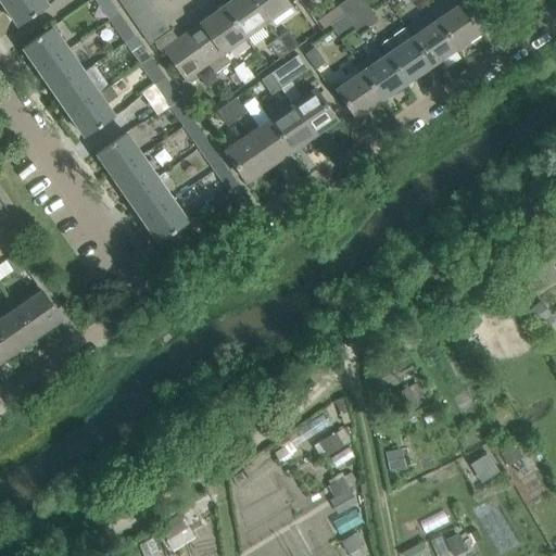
[(42,0),(8,0),(2,3),(19,26),(48,7),(42,0)]
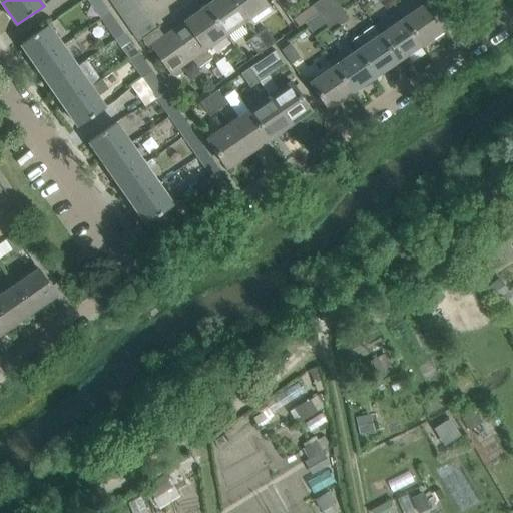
[(100,0),(88,0),(101,19),(109,13),(100,0)]
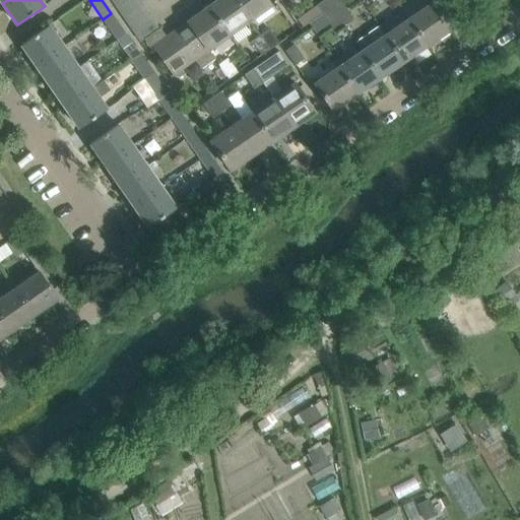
[(139,0),(127,0),(116,7),(122,16),(141,3),(139,0)]
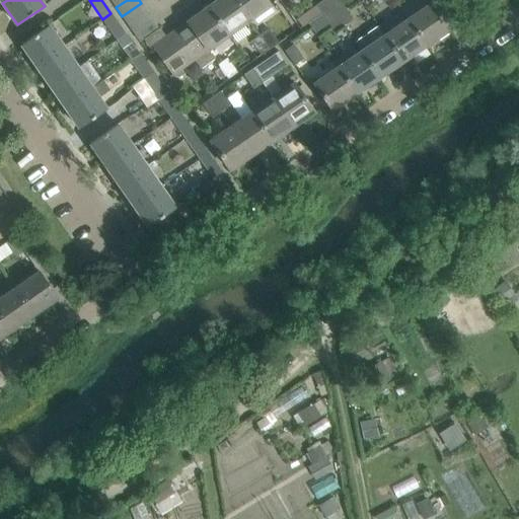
[(234,0),(215,0),(208,6),(229,35),(249,20),(234,0)]
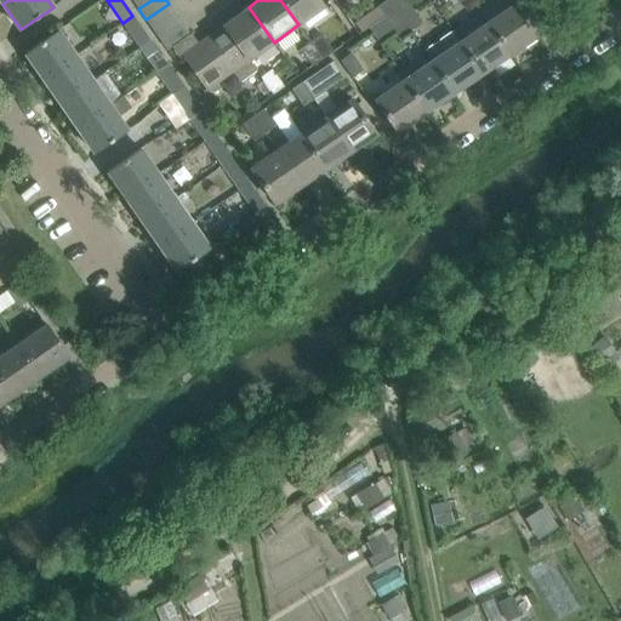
[(318,0),(280,0),(298,24),(324,6),(318,0)]
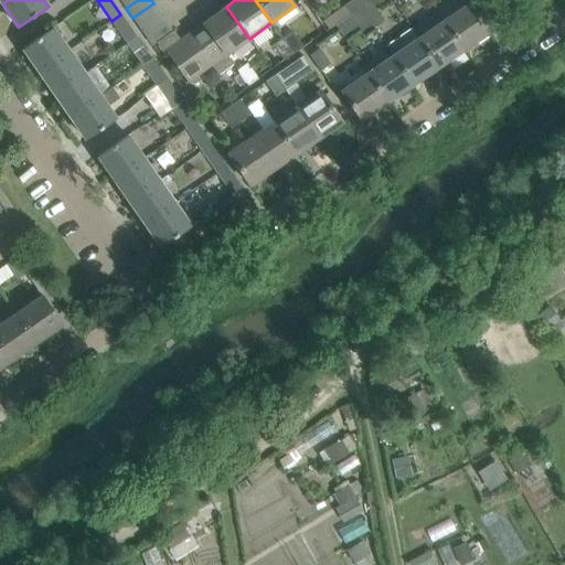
[(370,0),(350,0),(344,4),(351,13),(355,20),(364,14),(374,7),(370,0)]
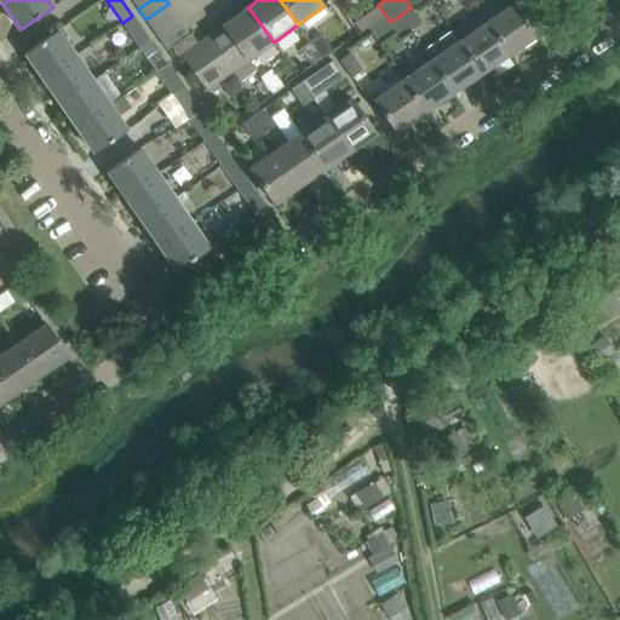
[(516,3),(487,22),(509,55),(538,35),(516,3)]
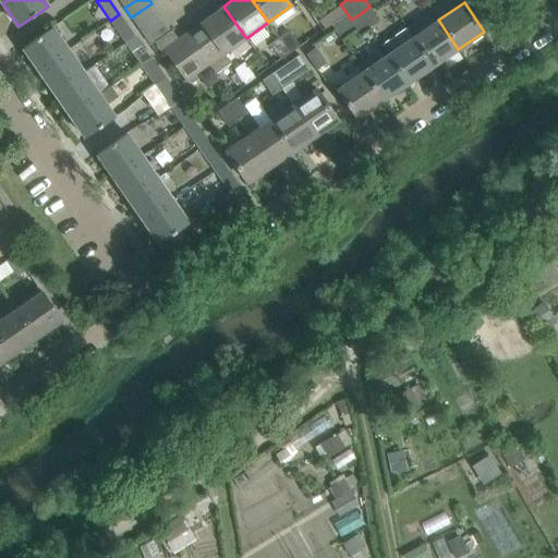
[(152,3),(131,17),(137,26),(158,12),(152,3)]
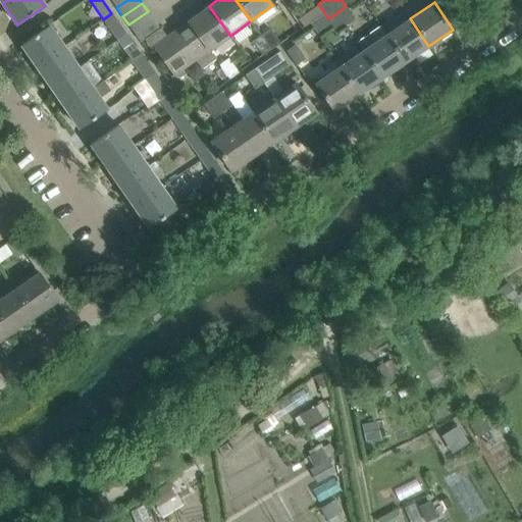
[(188,21),(189,21),(199,36),(209,49),(215,58),(216,58),(210,50),(230,36),(209,6),(188,21)]
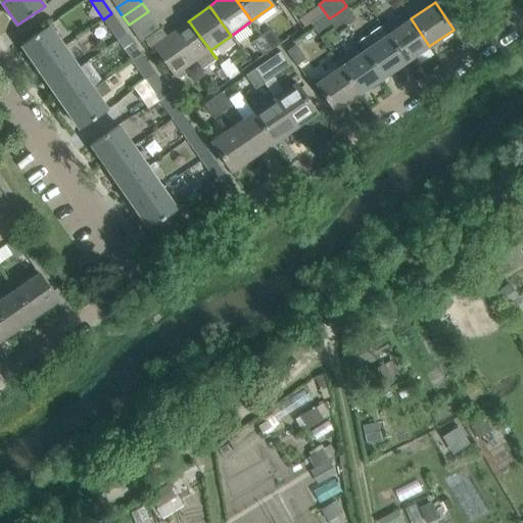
[(337,13),(345,26),(355,19),(346,6),(337,13)]
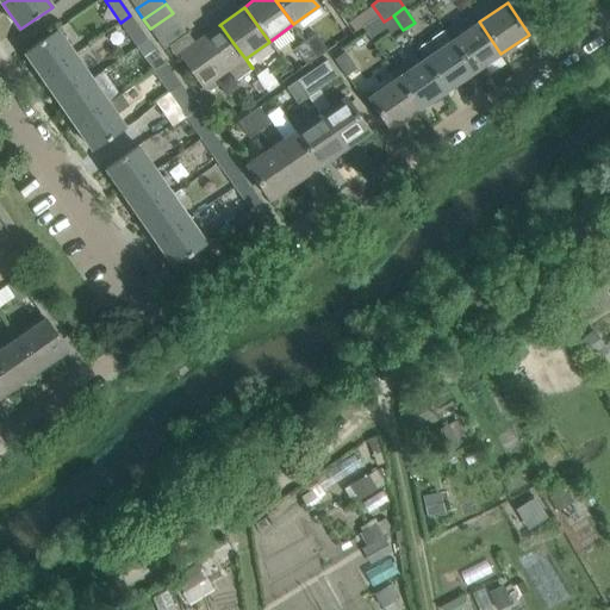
[(173,13),(150,29),(157,39),(180,24),(173,13)]
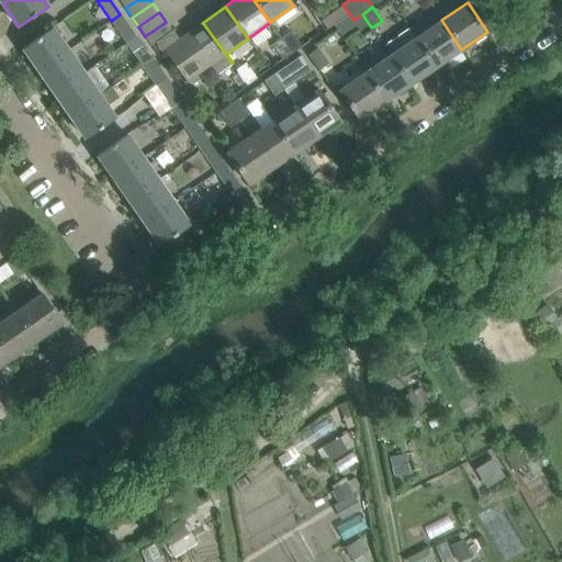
[(120,14),(111,21),(126,42),(135,35),(120,14)]
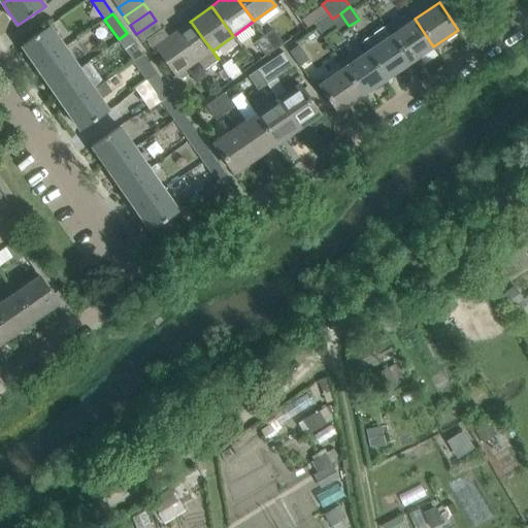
[(340,13),(332,19),(337,27),(340,32),(349,26),(340,13)]
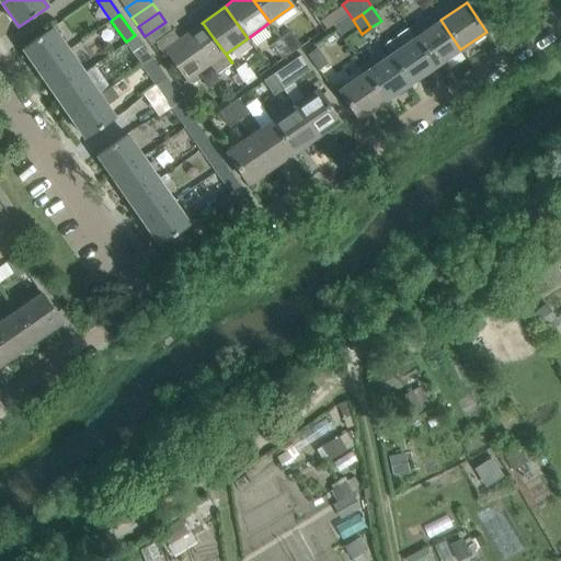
[(409,26),(408,27),(435,67),(460,49),(441,20),(415,37),(409,26)]
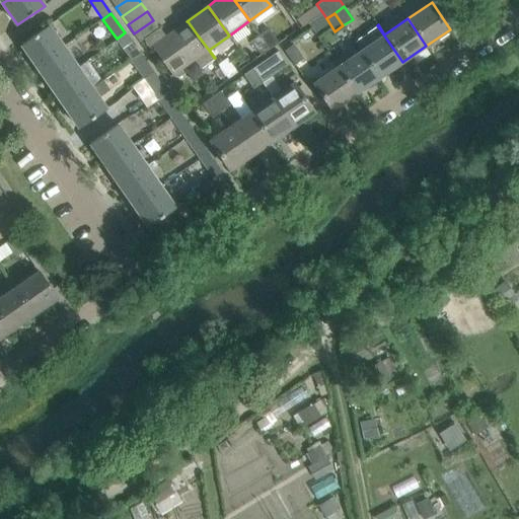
[(153,20),(134,33),(140,42),(145,39),(160,28),(159,27),(159,28),(153,20)]
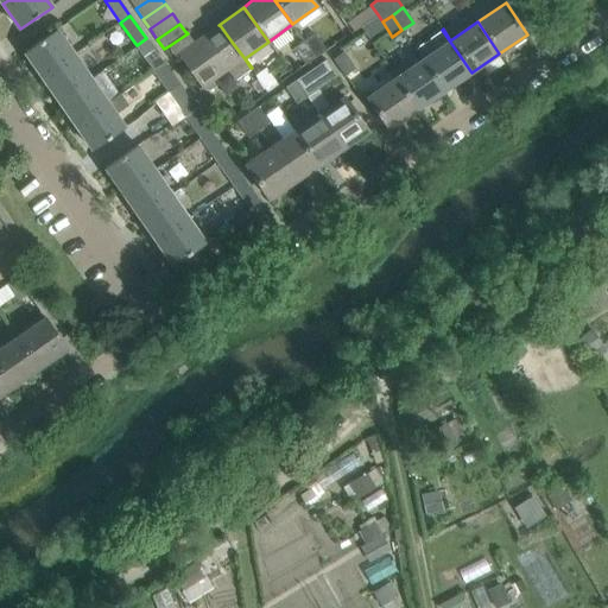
[(182,55),(203,86),(227,69),(235,80),(251,68),(244,57),(232,42),(220,25),(195,43),(194,42),(176,55),(178,57),(182,55)]
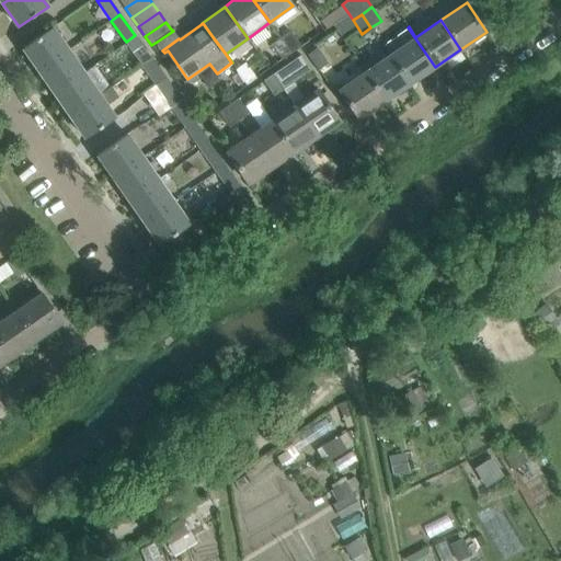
[(23,48),(38,70),(68,49),(53,27),(23,48)]
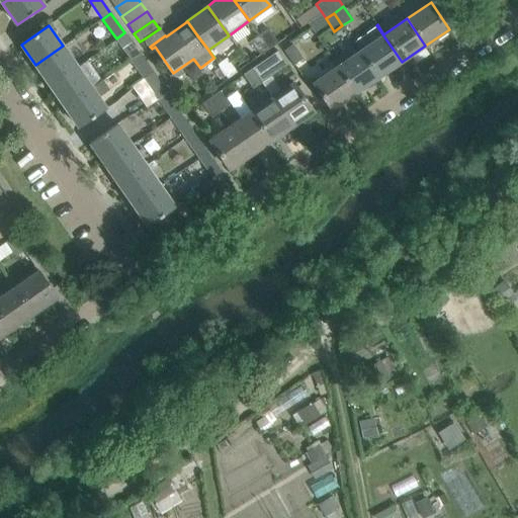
[(360,51),(359,51),(377,78),(402,62),(376,25),(353,41),(360,51)]
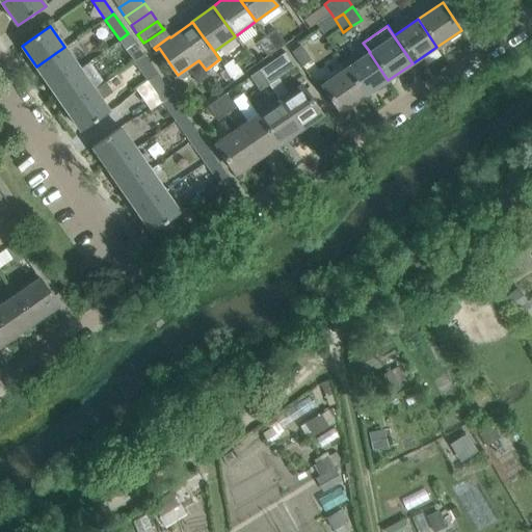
[(274,28),(266,34),(276,49),(285,43),(274,28)]
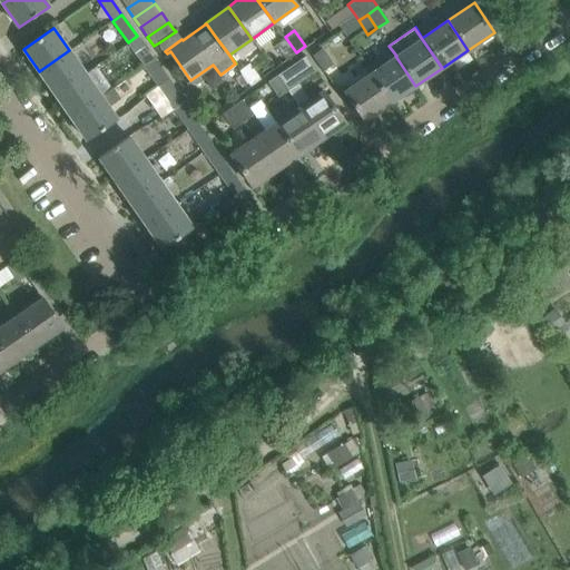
[(176,31),(159,42),(165,51),(182,39),(176,31)]
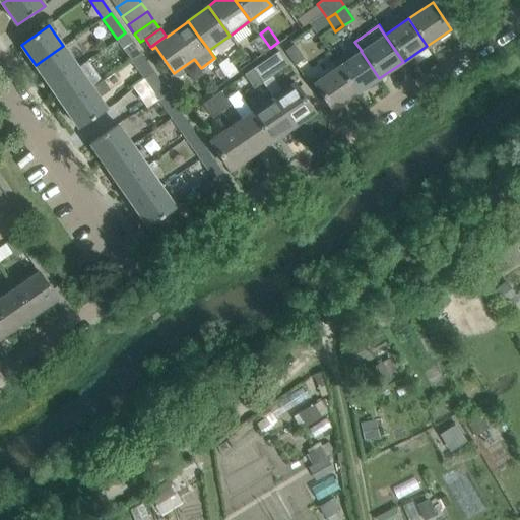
[(125,33),(117,39),(131,60),(139,54),(125,33)]
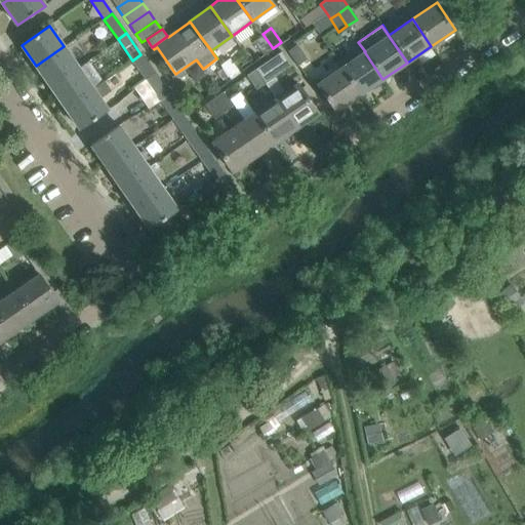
[(273,48),(263,34),(253,41),(264,55),(273,48)]
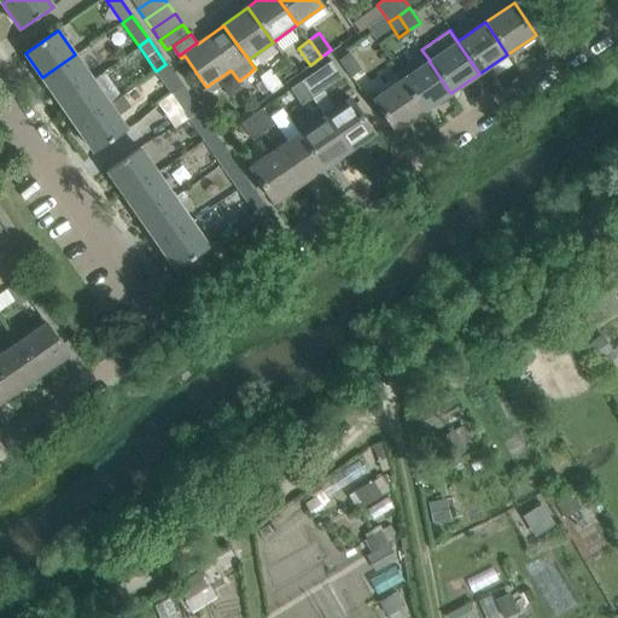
[(349,52),(348,52),(338,60),(350,77),(362,69),(349,52)]
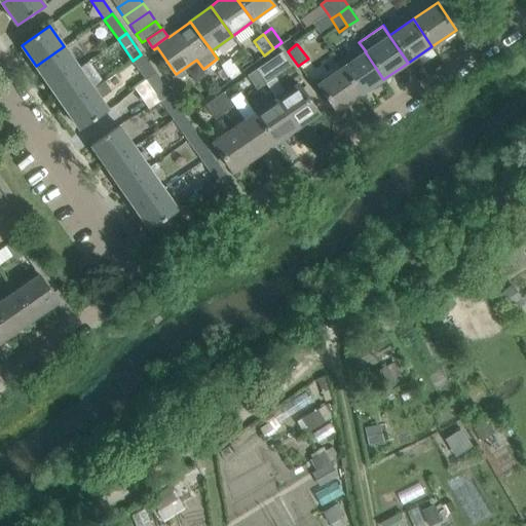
[(64,46),(36,66),(50,87),(78,68),(64,46)]
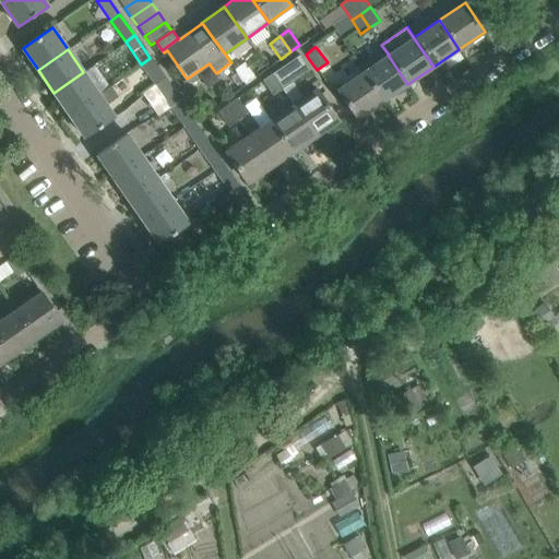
[(299,55),(272,74),(282,88),(310,69),(299,55)]
